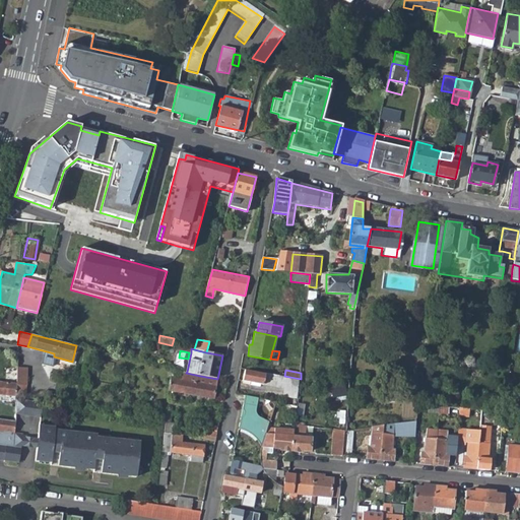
[(245,371),(243,381),(253,383),(261,384),(285,389),(284,395),(298,397),(301,379),(284,376),(265,372),(264,374),(245,371)]
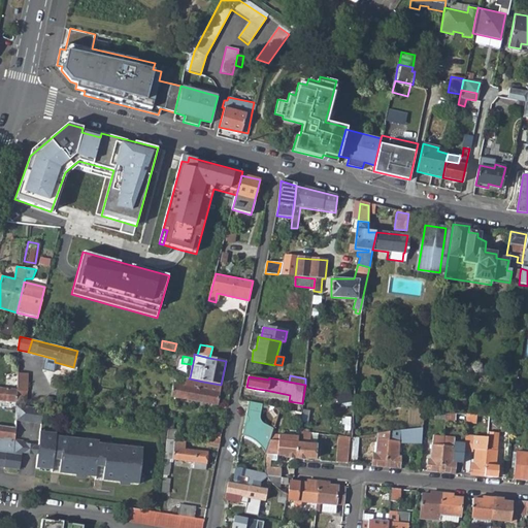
[(174,380),(170,397),(198,402),(203,382),(189,378),(190,377),(186,377),(186,382),(174,380)]
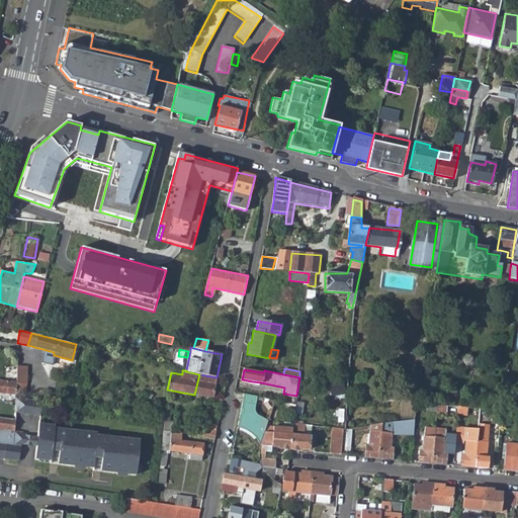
[(199,374),(194,395),(211,399),(217,377),(199,374)]
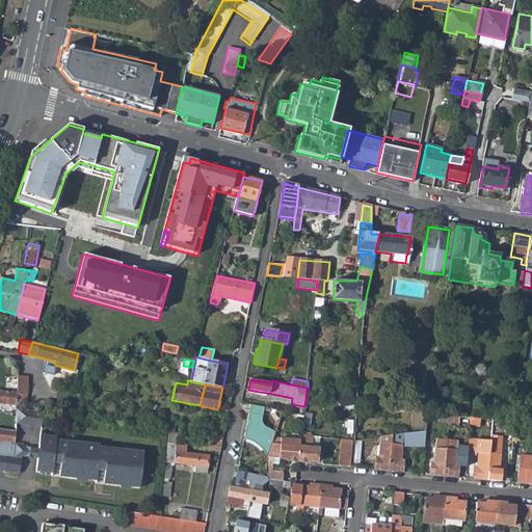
[(0,403),(1,403),(16,405),(17,392),(0,390),(0,403)]
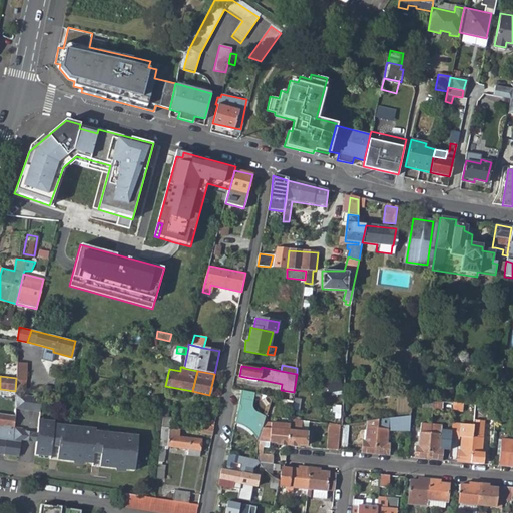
[(255,393),(242,390),(239,402),(239,404),(240,405),(240,406),(241,406),(241,407),(241,408),(241,409),(240,409),(240,410),(239,411),(238,411),(237,412),(237,413),(235,423),(236,423),(237,424),(238,424),(240,425),(242,425),(243,426),(245,427),(246,428),(248,429),(250,431),(251,432),(252,434),(254,436),(255,437),(257,438),(257,440),(258,441),(259,443),(259,441),(260,437),(265,423),(266,418),(257,414),(255,413),(254,411),(254,410),(253,409),(253,407),(252,406),(252,405),(253,404),(255,393)]
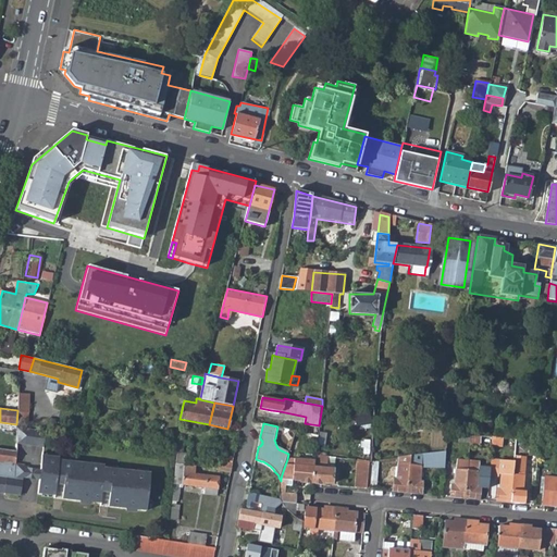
[(16,426),(15,431),(16,445),(42,448),(46,431),(16,426)]
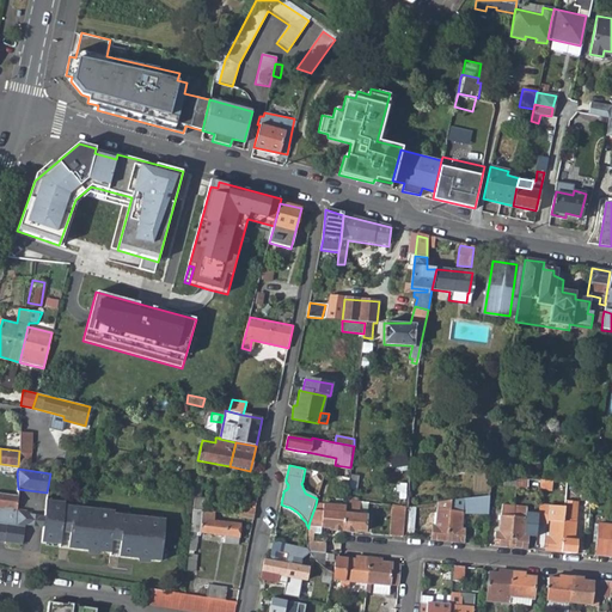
[(189,482),(187,495),(194,496),(193,510),(202,510),(204,499),(200,497),(202,479),(200,479),(201,476),(196,476),(196,483),(189,482)]
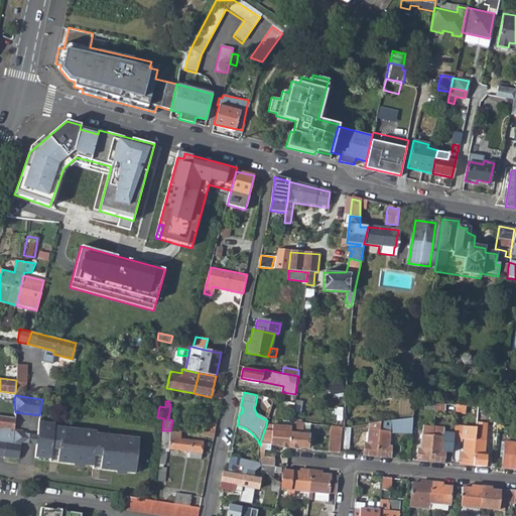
[(0,409),(0,416),(15,418),(15,412),(0,409)]
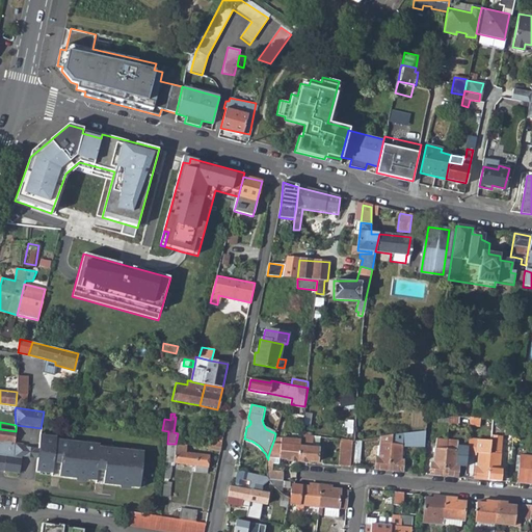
[(519,428),(516,440),(527,443),(530,430),(519,428)]
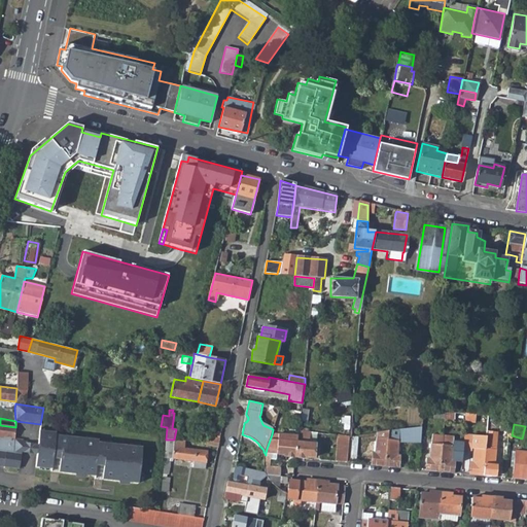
[(0,425),(0,436),(14,440),(15,428),(0,425)]
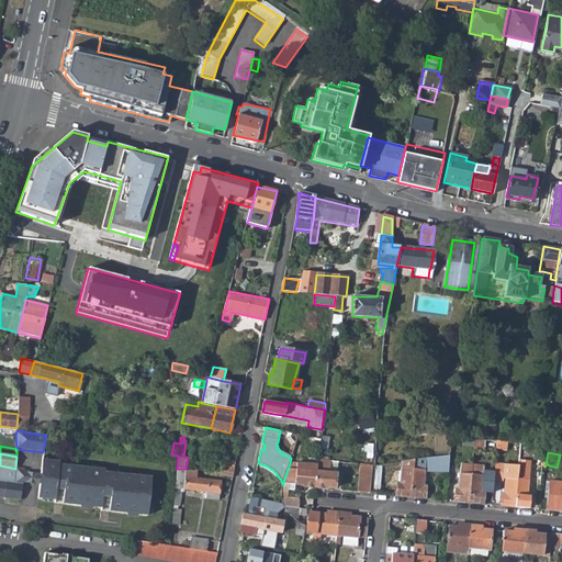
[(412,468),(408,497),(424,498),(426,485),(422,485),(424,470),(430,471),(441,470),(441,468),(449,469),(450,454),(413,459),(412,468)]
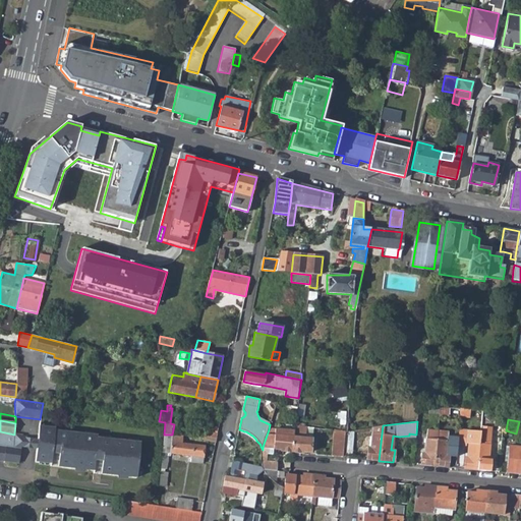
[(294,431),(290,452),(301,454),(301,452),(308,452),(310,439),(303,438),(304,426),(296,425),(294,431)]
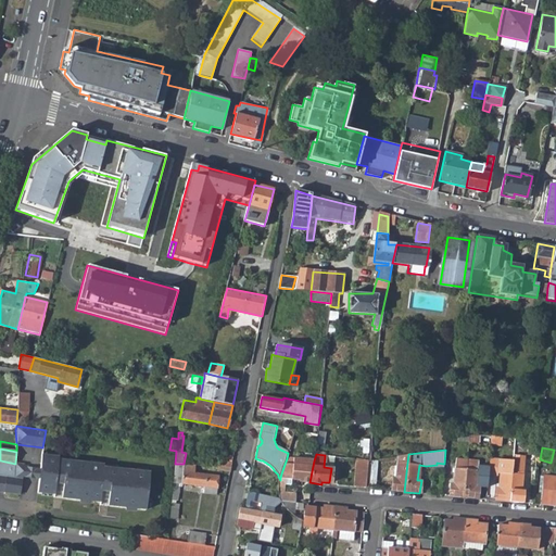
[(513,454),(512,460),(512,464),(523,465),(523,455),(513,454)]
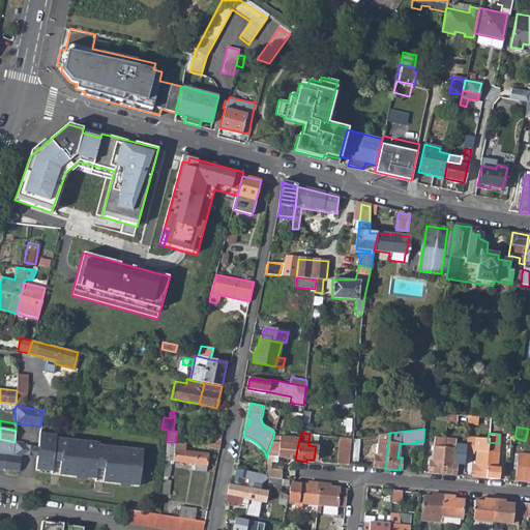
[(310,434),(308,445),(316,446),(317,435),(310,434)]
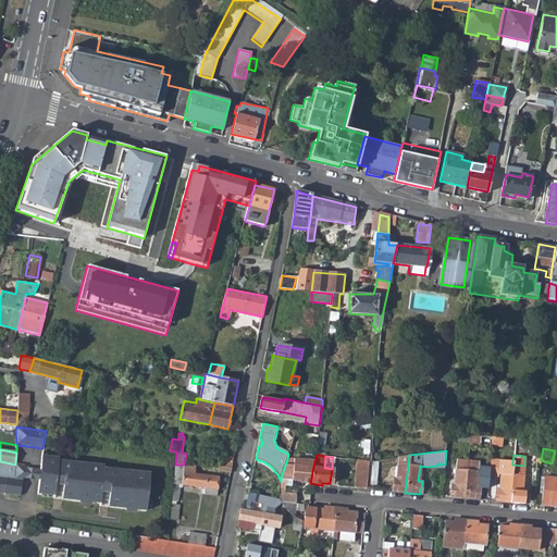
[(39,482),(38,495),(62,498),(62,499),(109,505),(109,507),(147,510),(150,472),(104,468),(104,466),(59,461),(59,459),(41,457),(40,471),(39,482)]
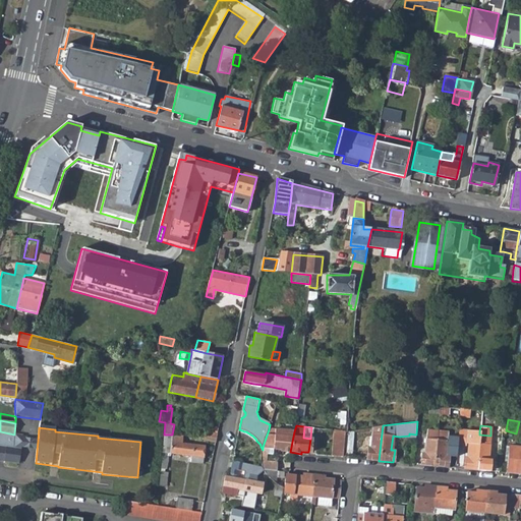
[(201,437),(201,440),(216,444),(218,436),(219,428),(214,427),(213,433),(203,431),(201,437)]
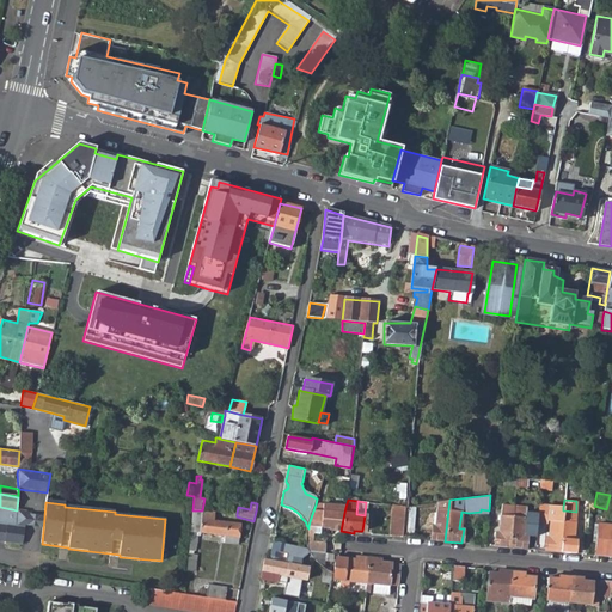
[(538,503),(537,521),(550,524),(549,537),(545,537),(544,550),(558,552),(563,510),(563,507),(538,503)]
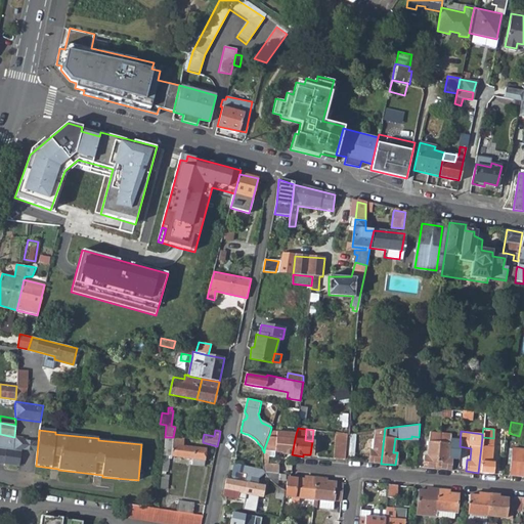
[(265,446),(264,450),(275,452),(292,454),(296,434),(270,432),(265,446)]
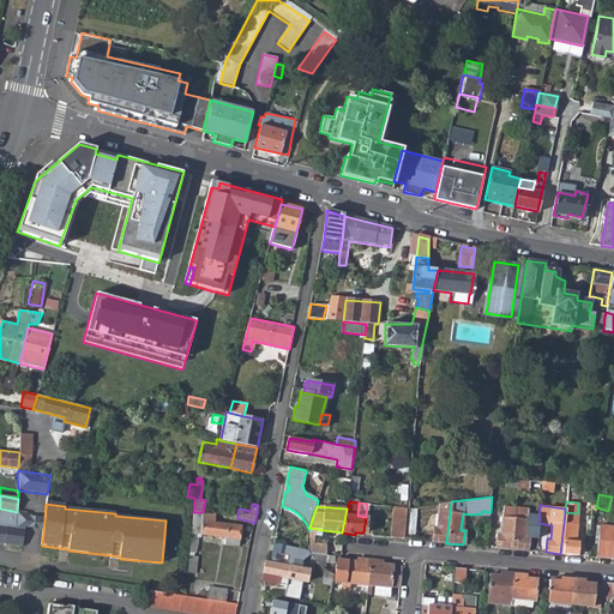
[(393,507),(390,537),(402,539),(405,510),(393,507)]
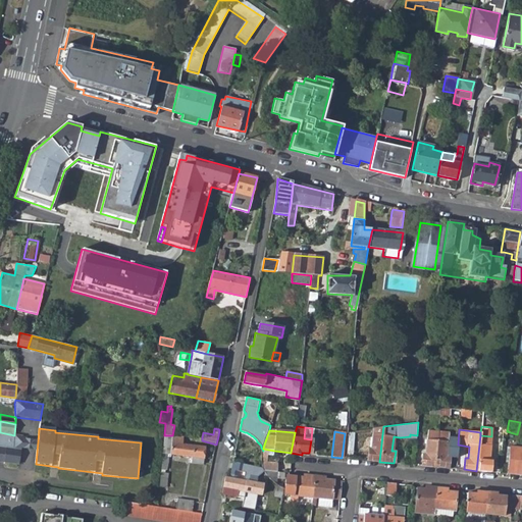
[(345,433),(342,458),(352,459),(354,431),(345,433)]
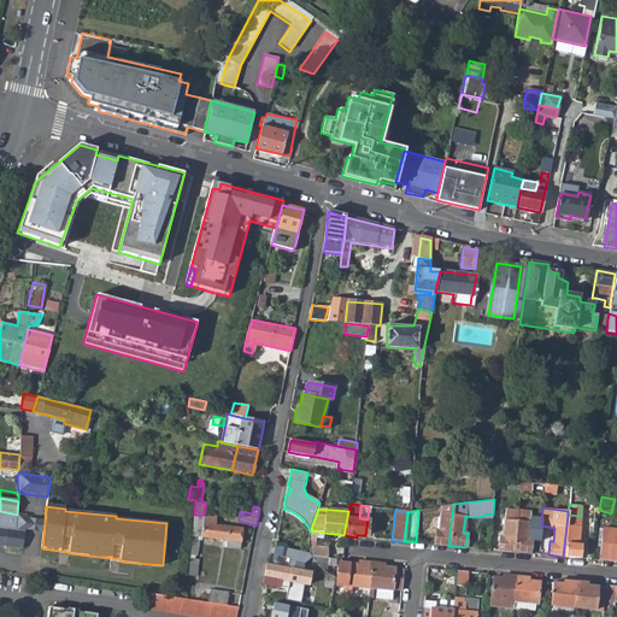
[(435,530),(433,545),(448,546),(452,513),(440,512),(438,530),(435,530)]
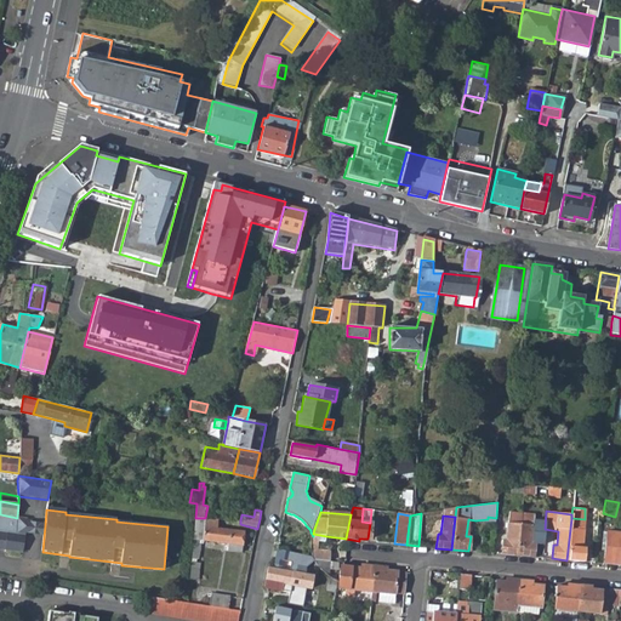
[(0,533),(0,550),(23,554),(26,536),(28,523),(28,520),(17,518),(13,535),(0,533)]
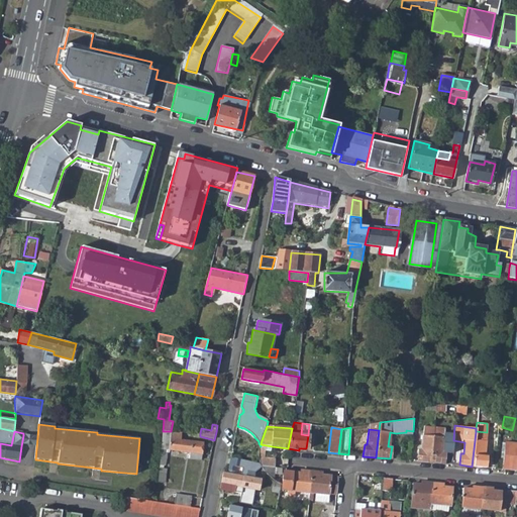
[(163,431),(158,483),(166,483),(167,470),(163,469),(163,466),(166,466),(167,450),(190,453),(189,459),(201,460),(203,443),(181,440),(181,433),(171,431),(163,431)]
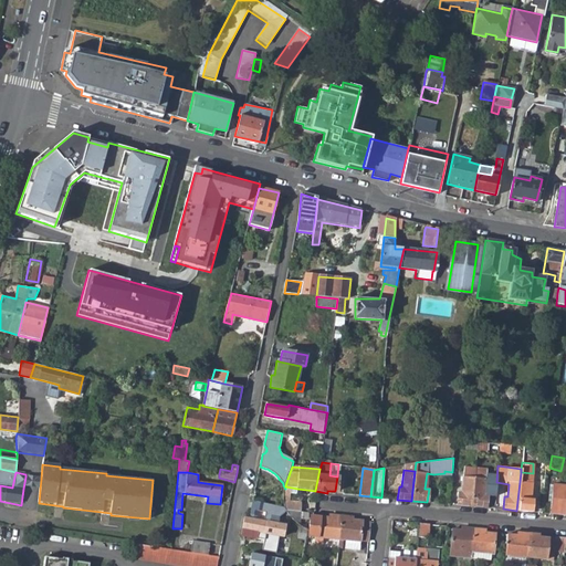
[(474,473),(471,506),(485,507),(486,495),(491,490),(492,473),(474,472),(474,473)]
